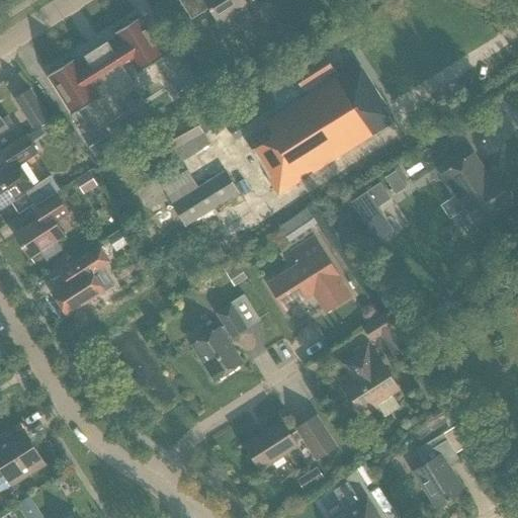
[(219,42),(255,19),(246,5),(247,4),(245,0),(180,0),(192,19),(210,8),(219,21),(209,27),(219,42)]
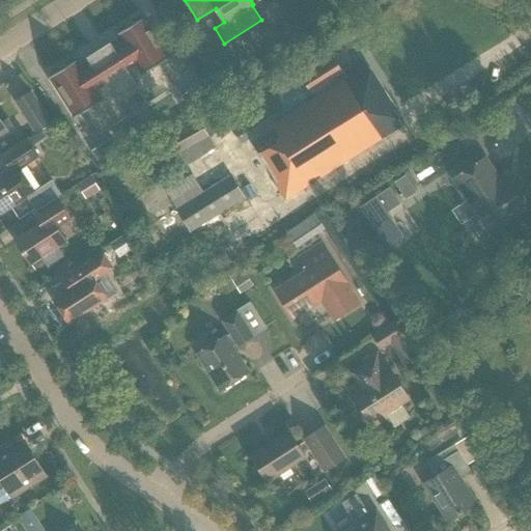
[(61,71),(48,79),(74,119),(86,111),(101,133),(127,116),(119,105),(140,91),(147,104),(174,87),(160,64),(172,56),(147,16),(134,24),(133,22),(127,25),(129,28),(115,36),(120,45),(114,48),(111,43),(88,57),(91,63),(85,66),(80,58),(66,66),(64,64),(59,67),(61,71)]
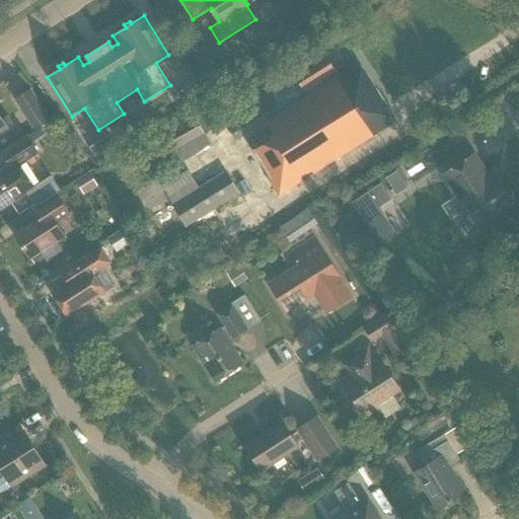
[(203,67),(213,84),(225,77),(214,60),(203,67)]
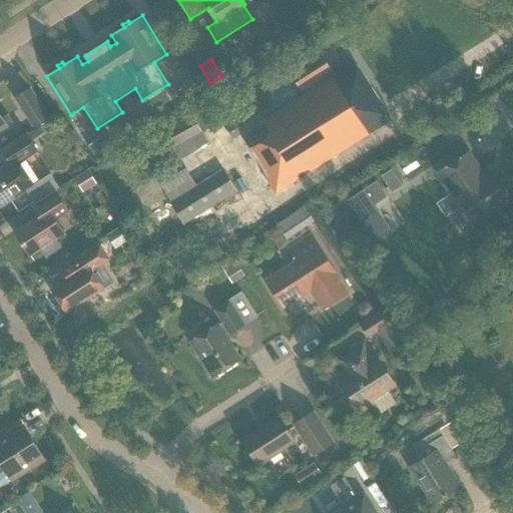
[(356,62),(240,136),(277,193),(390,121),(380,106),(383,105),(356,62)]
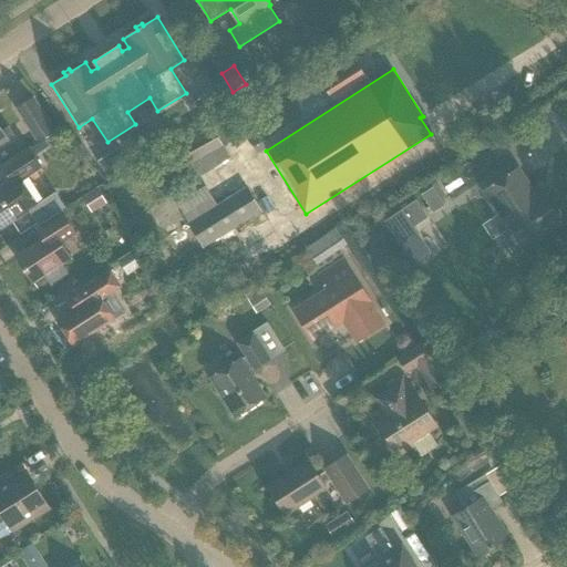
[(205,119),(207,116),(226,104),(225,102),(216,89),(195,103),(205,119)]
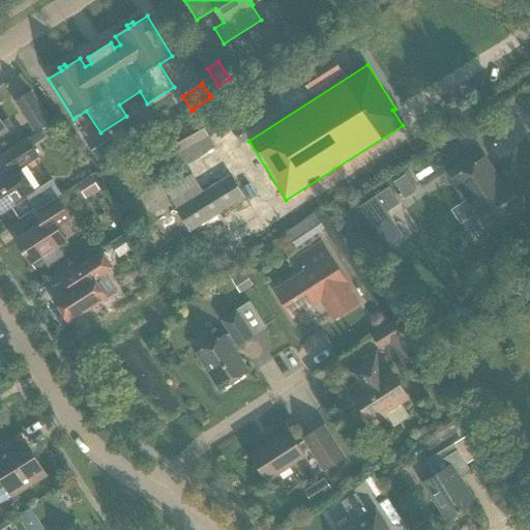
[(35,131),(51,121),(32,91),(17,101),(35,131)]
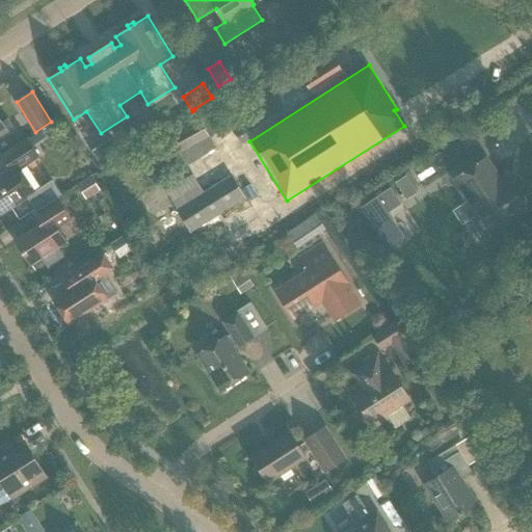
[(181,155),(187,166),(217,149),(210,138),(195,111),(165,128),(181,155)]
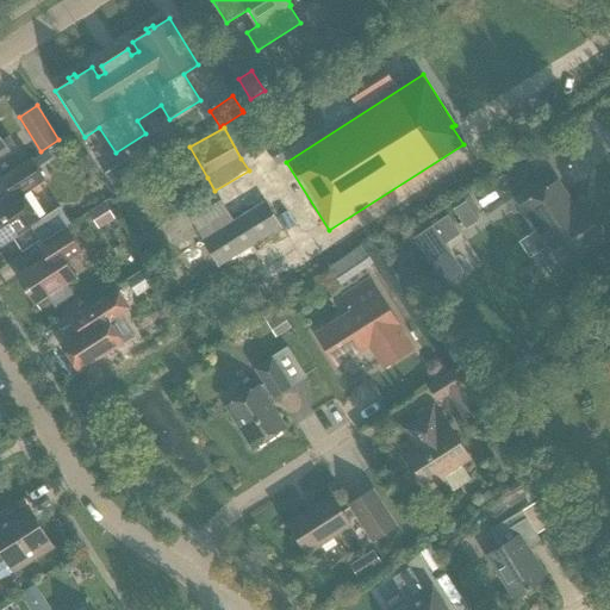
[(0,157),(10,151),(8,150),(14,145),(10,137),(4,141),(0,136),(0,157)]
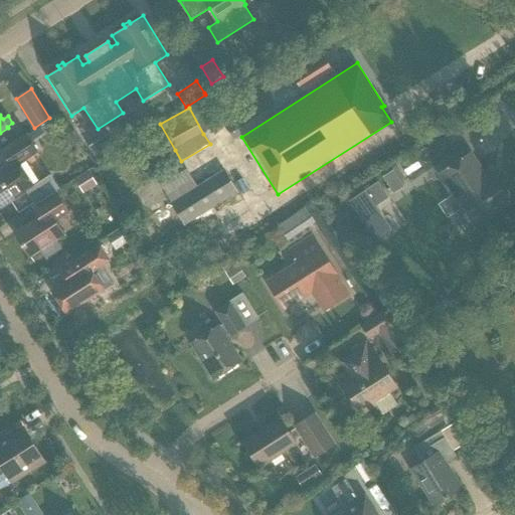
[(11,165),(0,171),(0,208),(0,209),(26,192),(35,205),(56,192),(60,189),(51,175),(34,185),(20,164),(38,152),(27,135),(2,151),(11,165)]
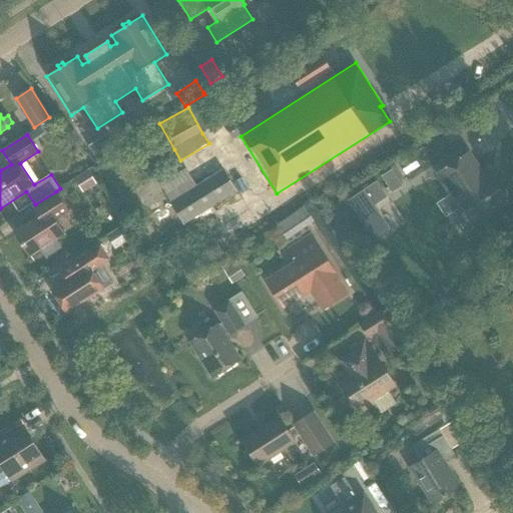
[(102,138),(90,146),(97,158),(109,150),(102,138)]
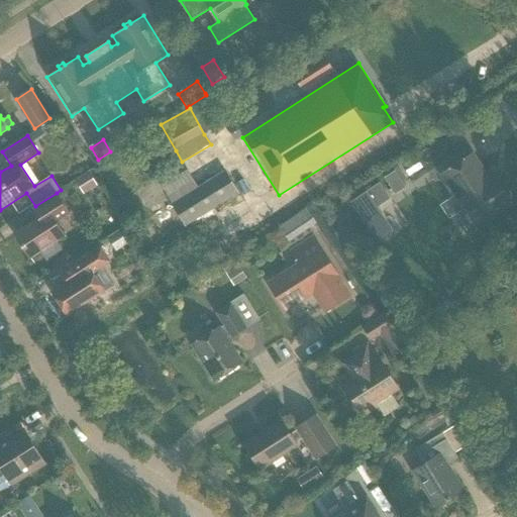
[(502,186),(503,186),(502,185),(496,188),(474,153),(442,174),(458,200),(462,197),(470,207),(457,215),(468,230),(480,222),(482,225),(483,225),(486,226),(492,223),(492,219),(514,204),(502,186)]
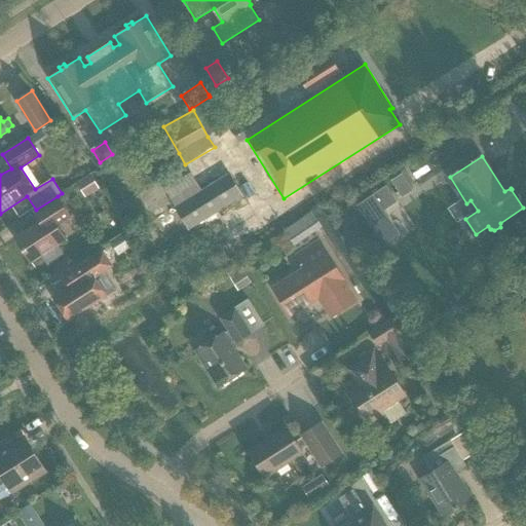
[(192,173),(165,189),(176,207),(175,207),(190,230),(243,196),(230,174),(202,190),(192,173)]
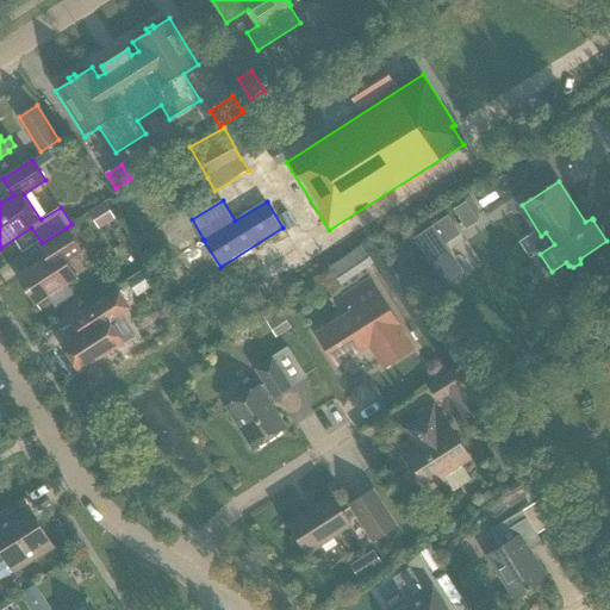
[(89,213),(100,230),(116,219),(105,203),(89,213)]
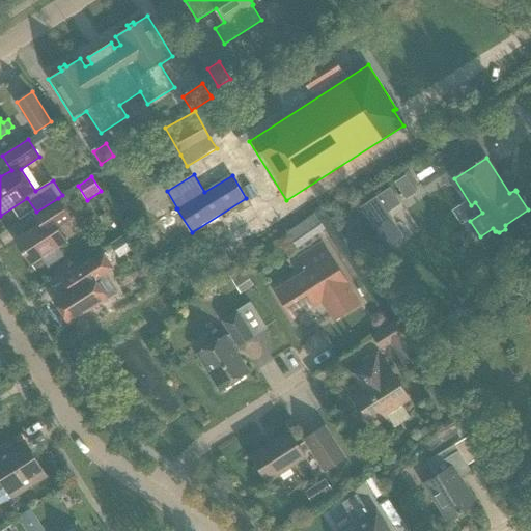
[(361,207),(387,247),(403,236),(386,212),(398,203),(389,189),(376,197),(361,207)]
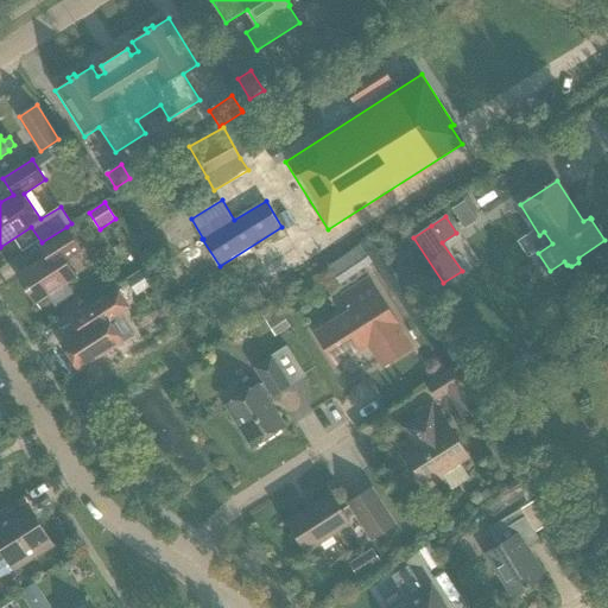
[(37,303),(49,296),(55,305),(74,293),(68,284),(77,278),(67,261),(82,251),(67,227),(42,242),(39,245),(46,257),(18,274),(37,303)]
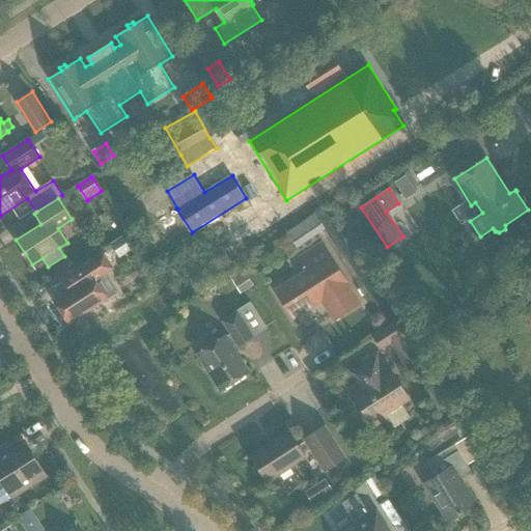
[(287,233),(298,249),(326,229),(315,214),(287,233)]
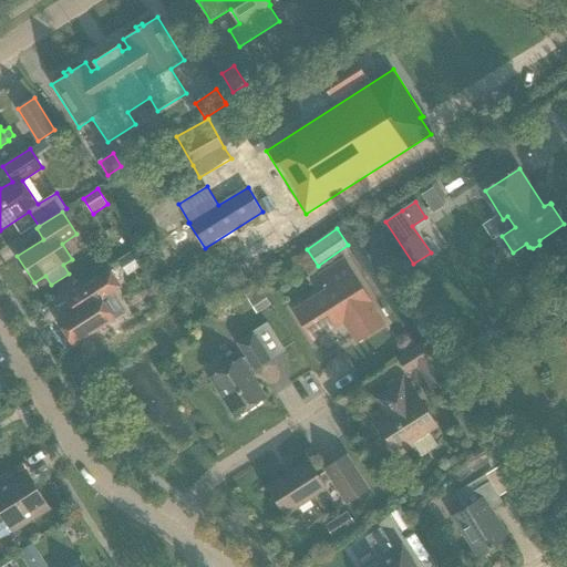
[(119,261),(129,276),(143,267),(133,251),(119,261)]
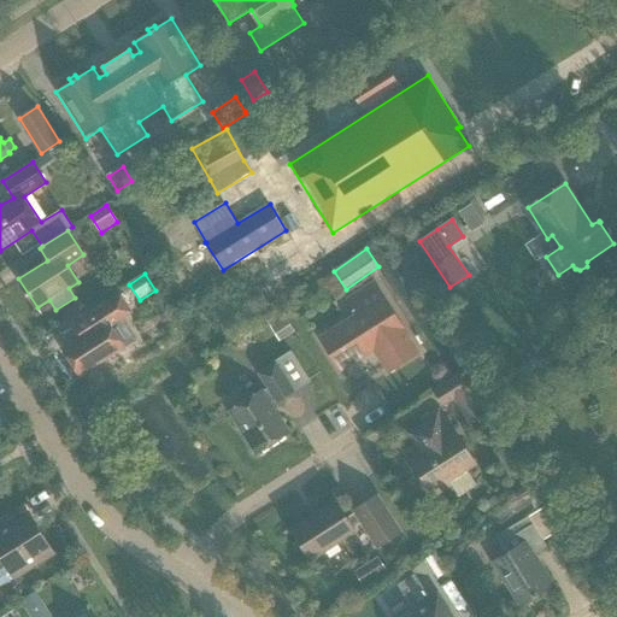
[(352,300),(362,315),(330,334),(348,363),(376,346),(389,368),(415,352),(382,300),(374,287),(352,300)]
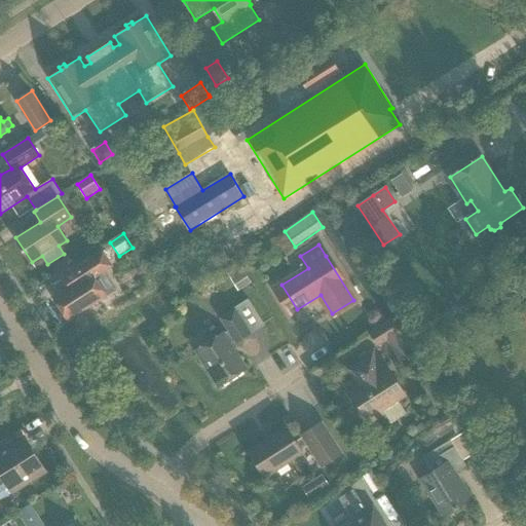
[(104,251),(75,269),(81,279),(53,297),(69,321),(107,296),(95,277),(113,266),(104,251)]
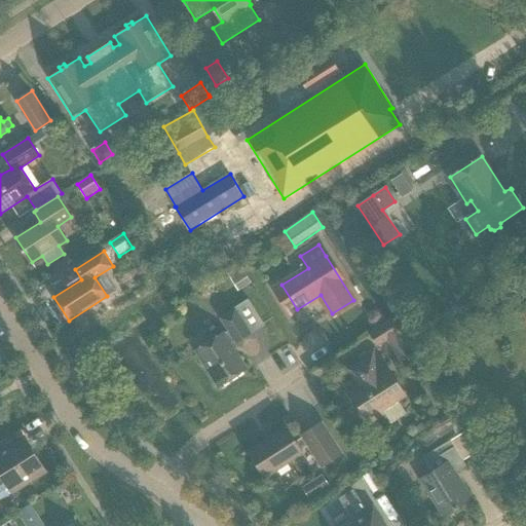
[(225,271),(239,292),(252,283),(238,262),(225,271)]
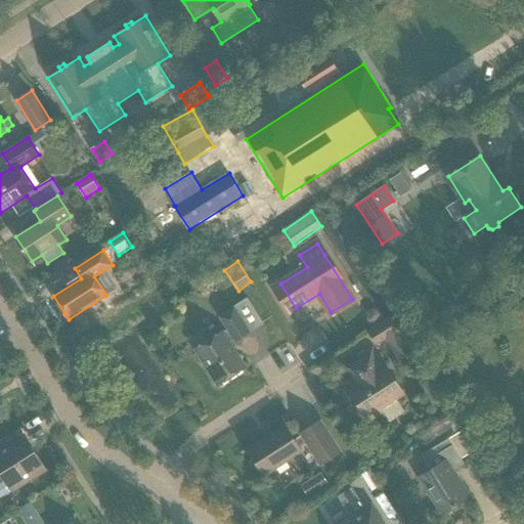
[(222,333),(197,349),(219,384),(245,367),(228,343),(234,339),(235,341),(250,332),(263,322),(248,299),(234,307),(220,317),(228,330),(222,334),(222,333)]
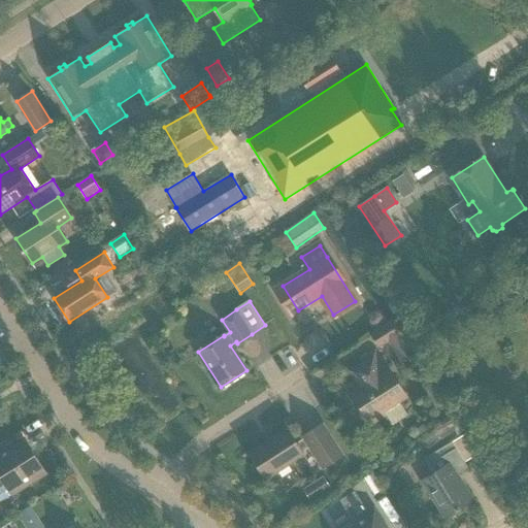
[(527,305),(518,312),(527,328),(527,305)]
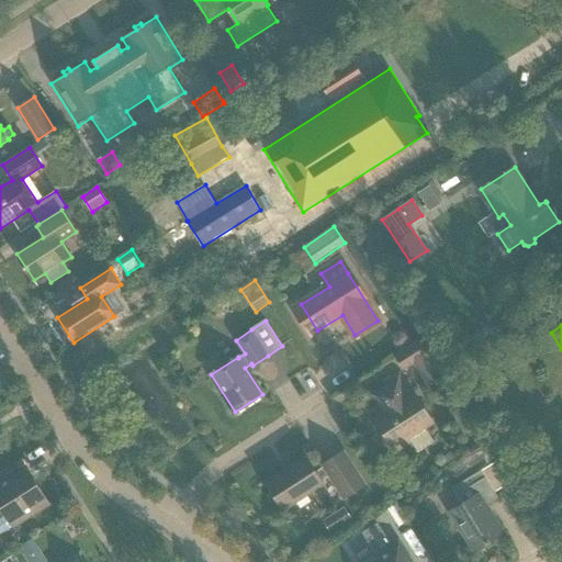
[(441,379),(427,357),(429,356),(419,340),(395,357),(404,371),(414,364),(429,386),(441,379)]
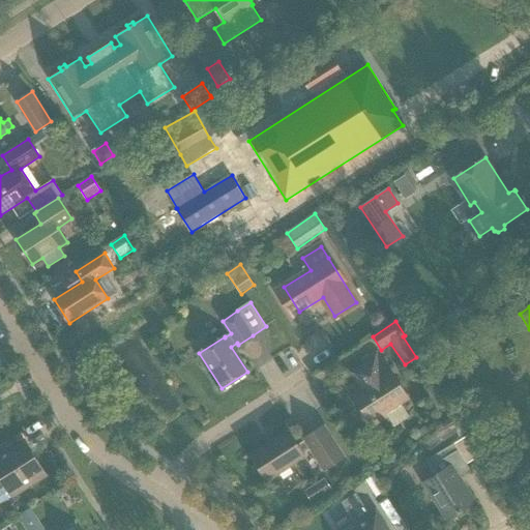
[(408,398),(389,367),(387,370),(377,353),(364,361),(366,365),(355,373),(363,385),(365,384),(367,387),(355,395),(374,425),(388,416),(385,412),(408,398)]
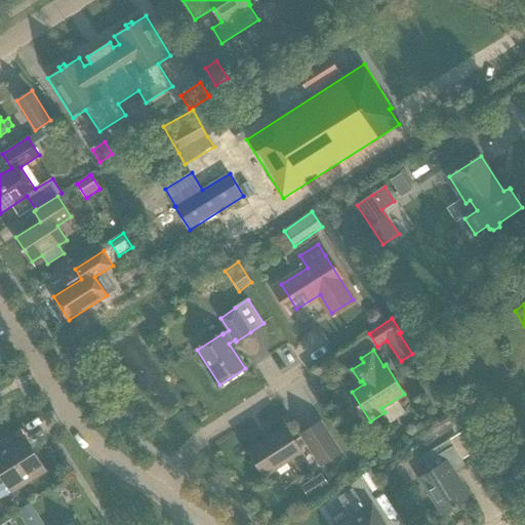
[(439,410),(446,421),(455,416),(448,405),(439,410)]
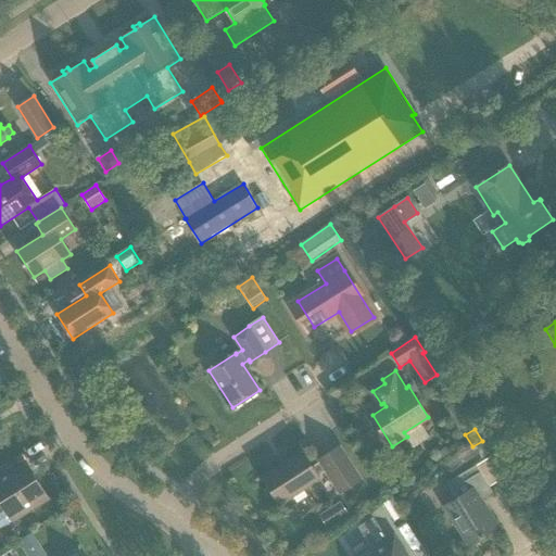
[(303,453),(264,478),(280,504),(320,479),(318,476),(326,471),(340,493),(362,479),(341,446),(319,460),(320,462),(313,467),(303,453)]
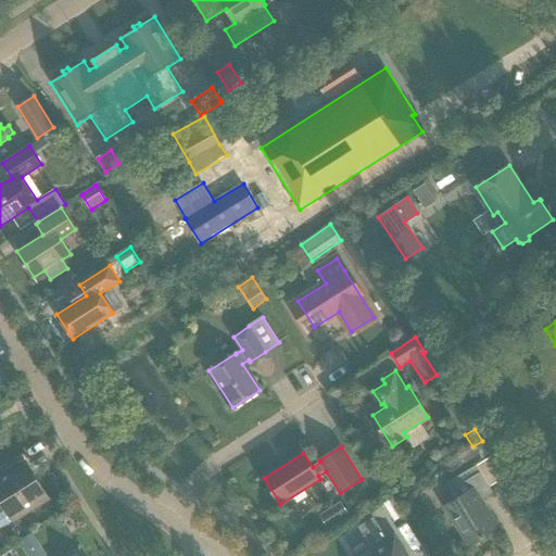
[(496,454),(479,462),(489,484),(506,478),(496,454)]
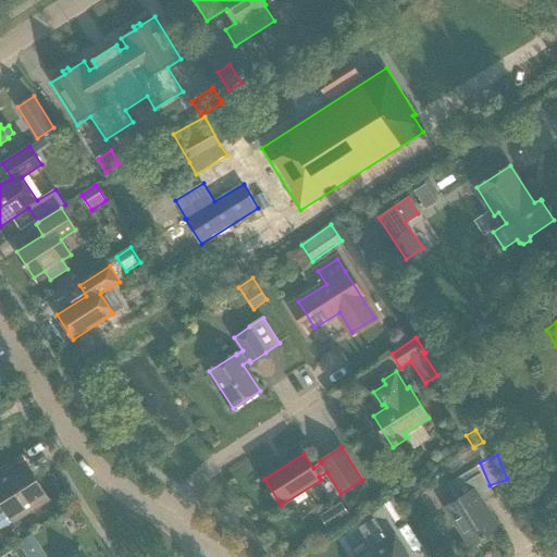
[(486,537),(486,536),(498,528),(479,495),(491,487),(477,466),(448,484),(453,496),(456,500),(447,507),(472,546),(486,537)]
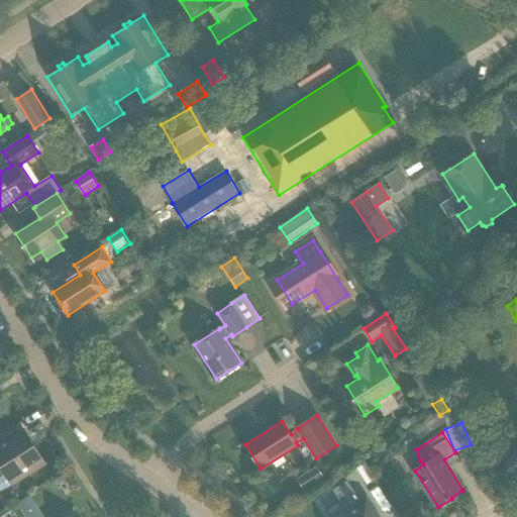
[(46,464),(28,435),(16,443),(10,434),(0,440),(0,469),(1,469),(12,486),(46,464)]
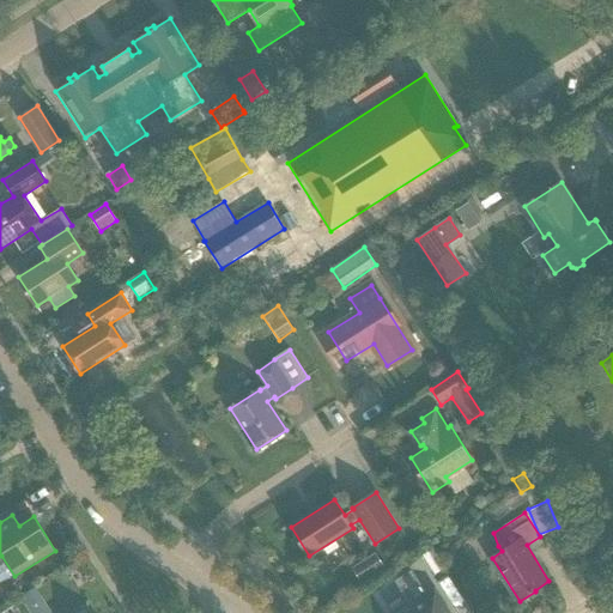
[(414,610),(408,612),(449,612),(436,590),(412,605),(414,610)]
